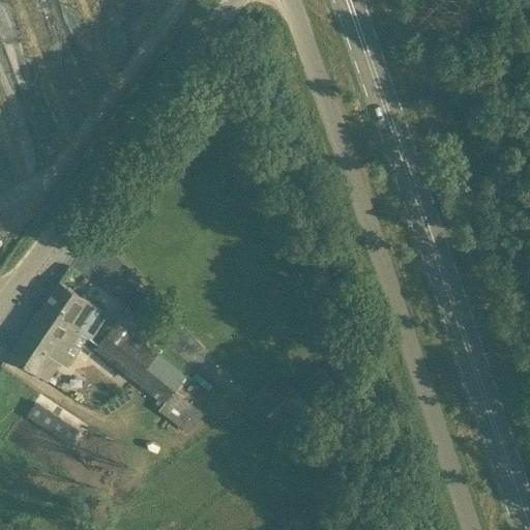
[(45,300),(40,306),(78,331),(78,330),(91,339),(108,313),(59,280),(47,297),(45,300)]
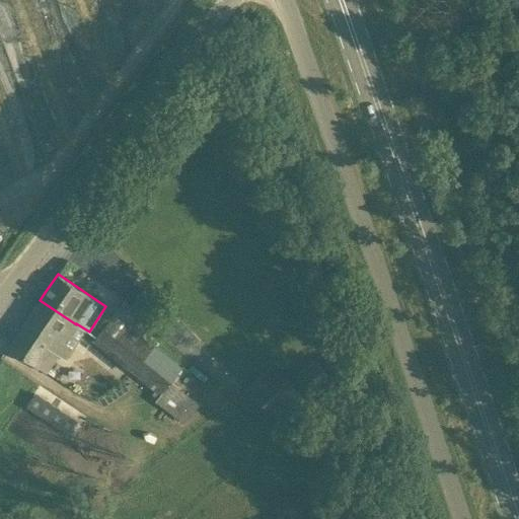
[(35,306),(9,346),(34,364),(47,371),(58,354),(65,359),(72,348),(82,354),(91,341),(95,336),(89,331),(76,323),(76,324),(40,300),(35,306)]
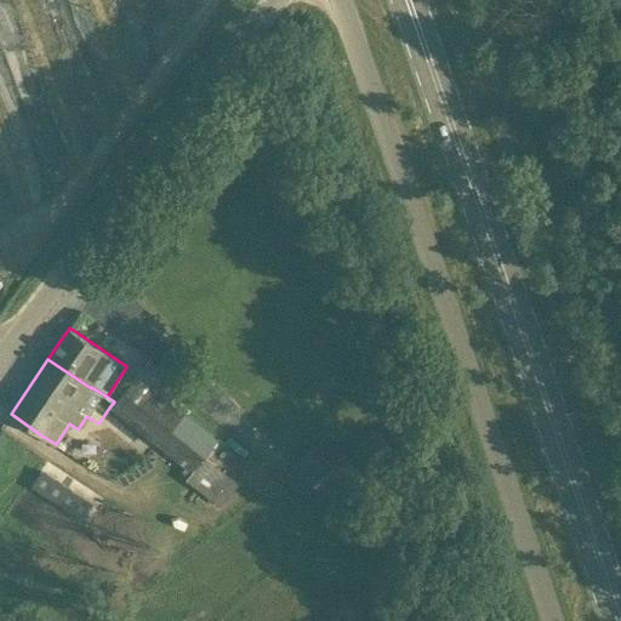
[(114,402),(109,408),(127,422),(149,397),(157,403),(166,391),(171,394),(180,383),(149,359),(114,402)]
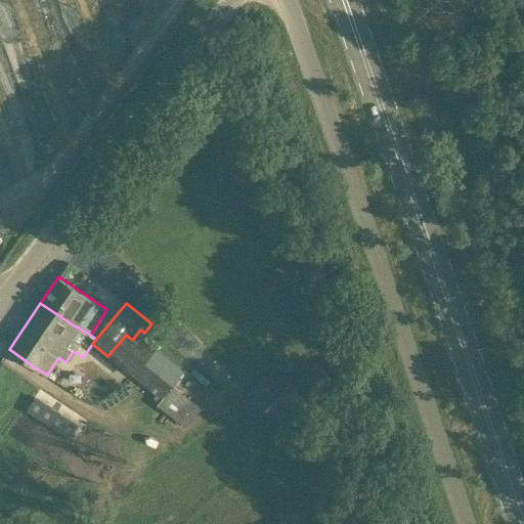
[(126,335),(107,356),(160,399),(171,385),(182,370),(141,338),(144,333),(140,330),(132,340),(126,335)]
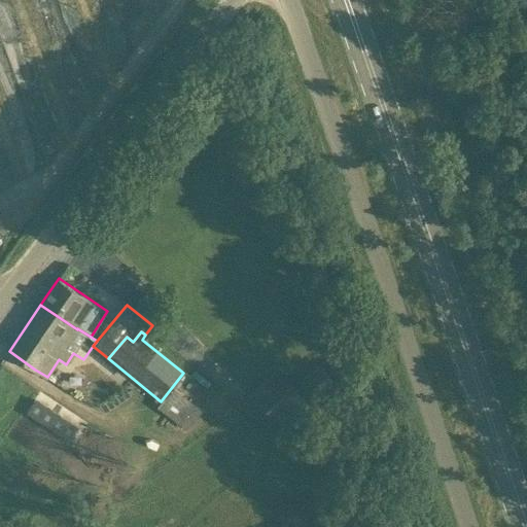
[(285,386),(260,408),(273,422),(274,422),(275,421),(299,400),(294,396),(285,386)]
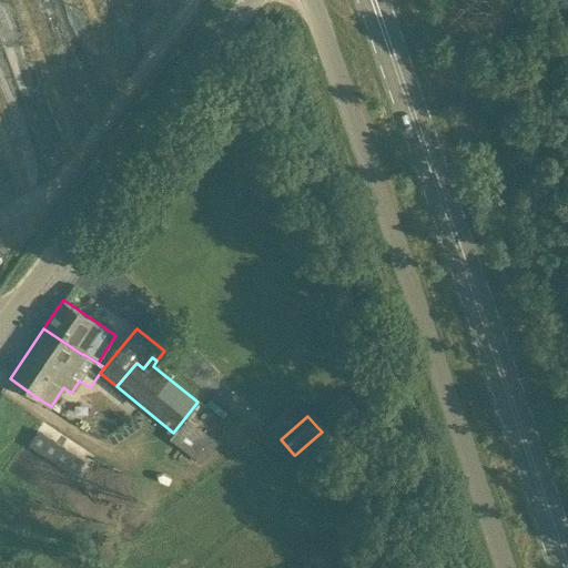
[(173,433),(170,438),(186,450),(202,429),(185,417),(173,433)]
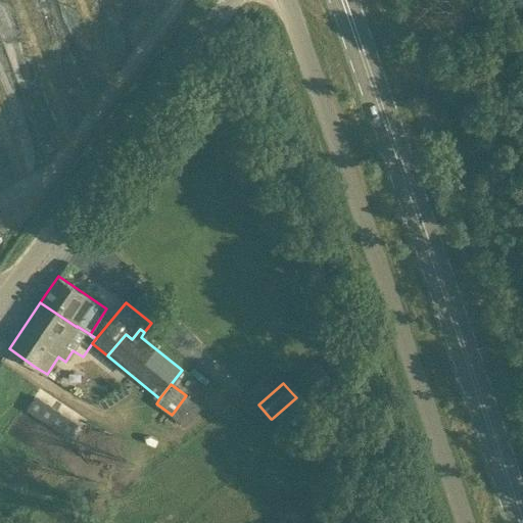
[(26,410),(67,437),(78,423),(35,395),(26,410)]
